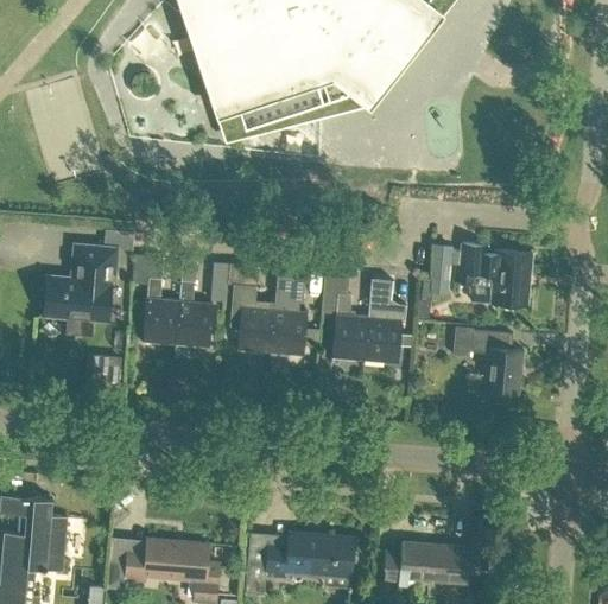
[(176,0),(225,142),(321,118),(372,105),(454,0),(176,0)]
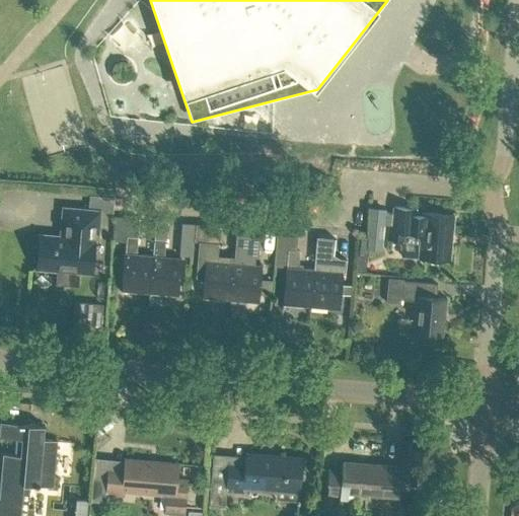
[(133,25),(120,33),(127,46),(140,37),(133,25)]
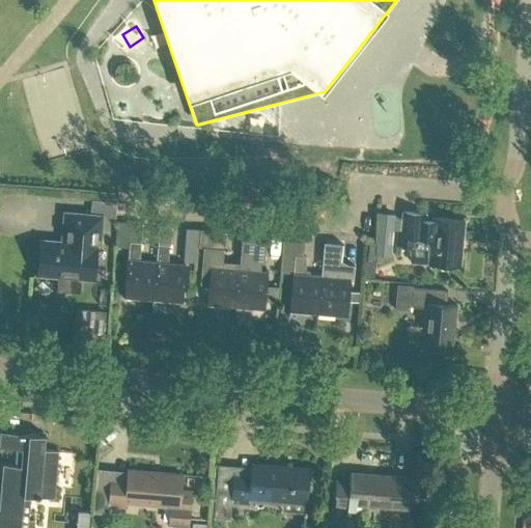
[(62,215),(60,242),(39,241),(36,277),(59,279),(58,292),(79,294),(80,280),(92,281),(96,239),(99,240),(101,216),(72,214),(72,215),(62,215)]
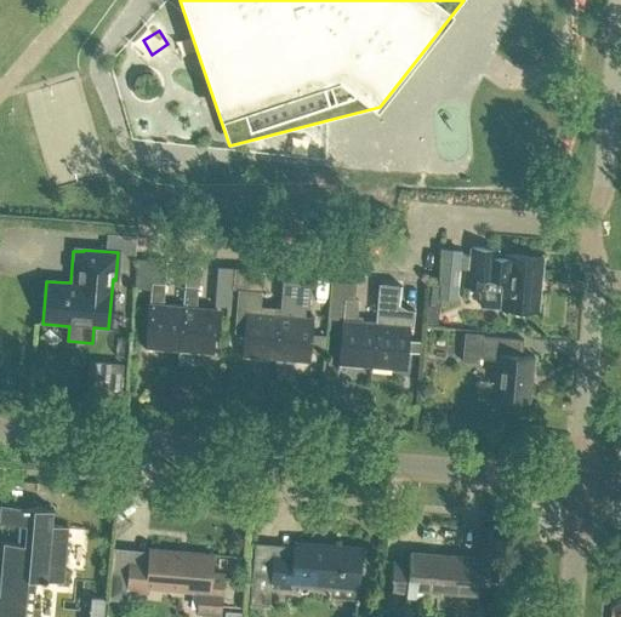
[(485,309),(539,314),(543,260),(506,256),(505,260),(497,260),(497,251),(471,250),(467,289),(486,290),(485,309)]
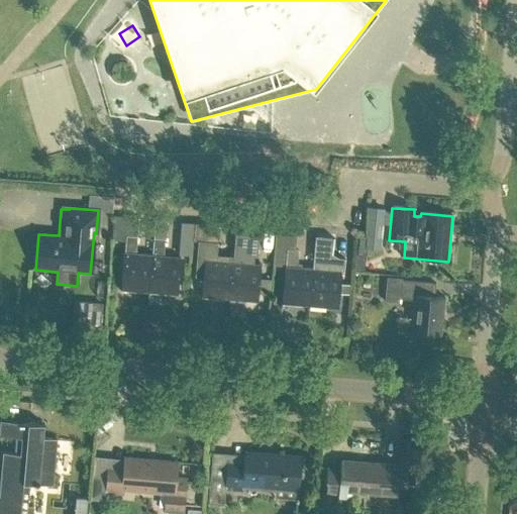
[(358,235),(356,254),(365,255),(366,247),(380,248),(383,212),(369,210),(367,236),(358,235)]
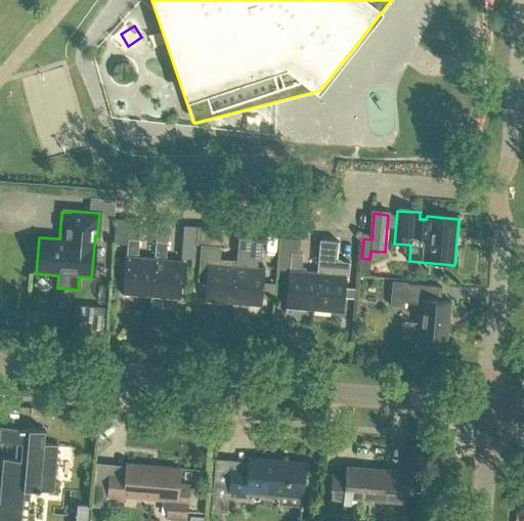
[(198,246),(201,246),(209,247),(211,229),(199,228),(198,246)]
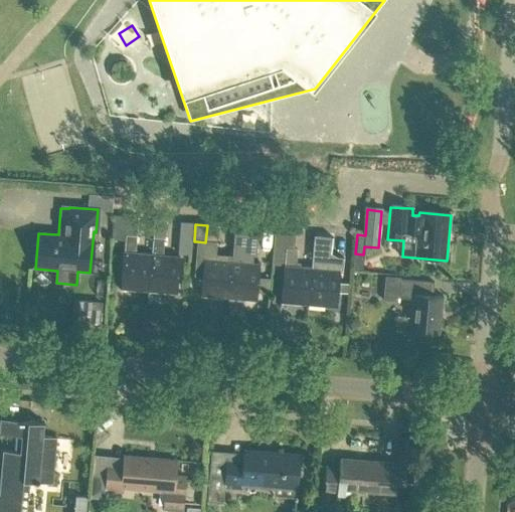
[(281,304),(309,307),(312,269),(296,268),(297,251),(293,251),(294,235),(275,233),(272,265),(285,266),(284,268),(281,304)]
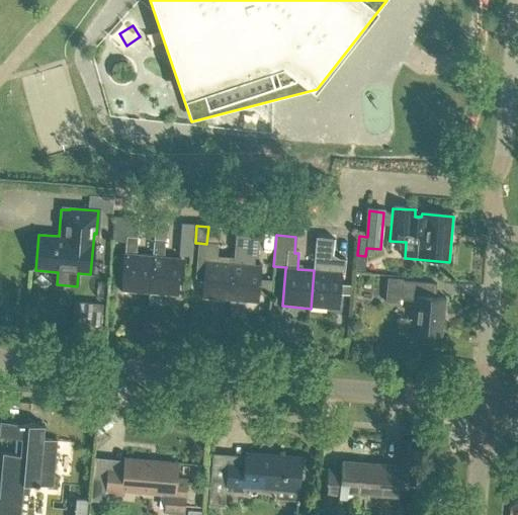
[(233,264),(229,302),(258,305),(261,266),(251,265),(252,258),(258,258),(260,239),(235,237),(233,264)]
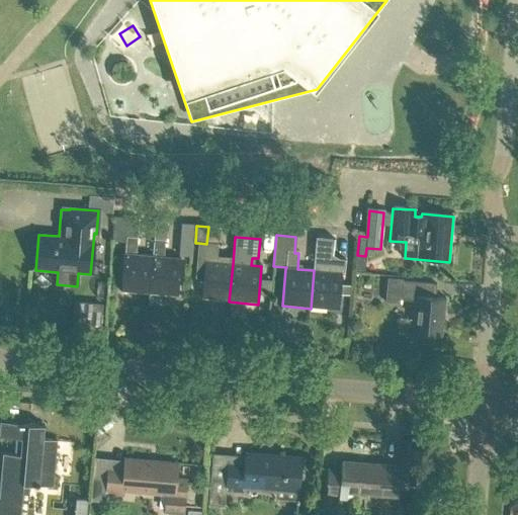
[(120,292),(149,294),(153,257),(136,255),(138,239),(125,238),(124,254),(123,255),(120,292)]
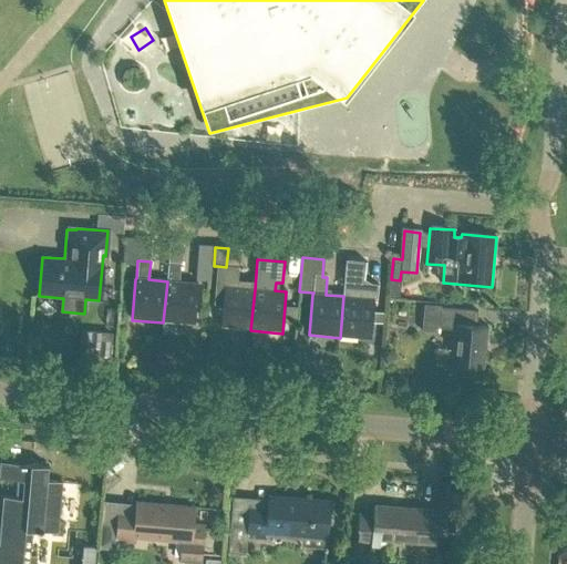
[(343,296),(340,338),(371,340),(374,299),(374,297),(377,297),(378,286),(372,285),(371,288),(363,288),(363,280),(366,263),(346,260),(342,296),(343,296)]
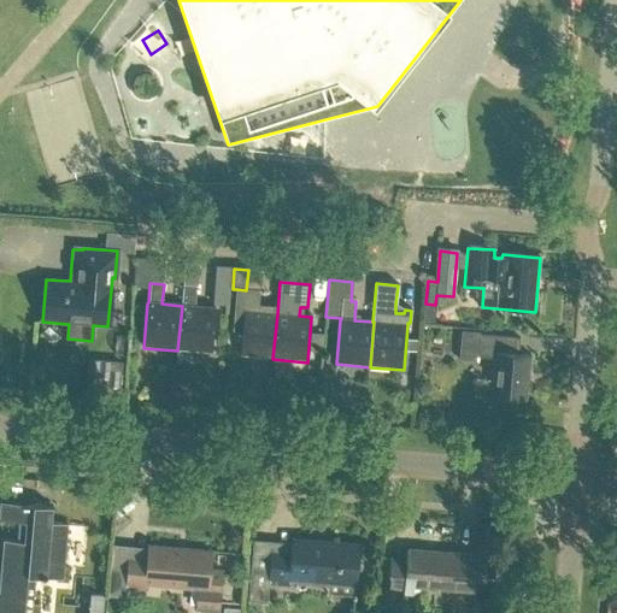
[(177,351),(211,354),(216,308),(195,307),(197,288),(183,287),(182,306),(177,351)]
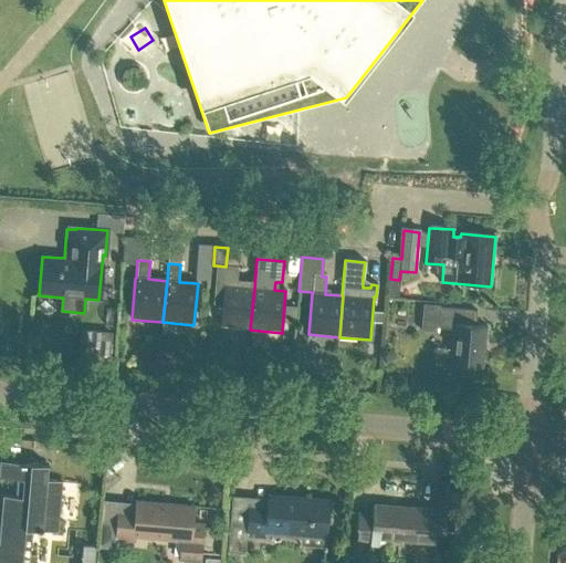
[(220,326),(250,330),(254,289),(237,287),(239,268),(226,267),(217,266),(213,305),(222,305),(220,326)]
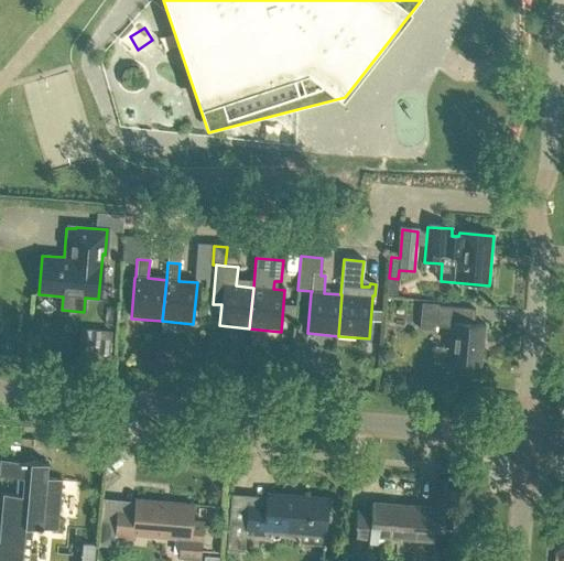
[(475,311),(438,308),(408,304),(405,330),(423,331),(423,327),(449,330),(446,366),(480,369),(485,326),(474,325),(475,311)]
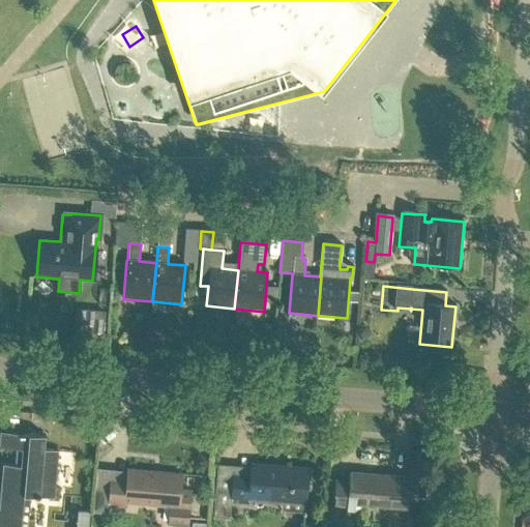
[(107,315),(106,295),(76,297),(77,317),(107,315)]
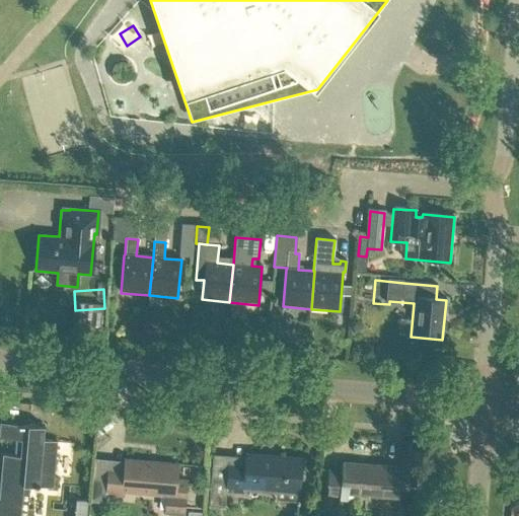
[(24,515),(27,486),(52,488),(56,441),(42,440),(42,427),(0,423),(0,438),(20,440),(19,457),(2,455),(0,485),(0,515),(24,515)]
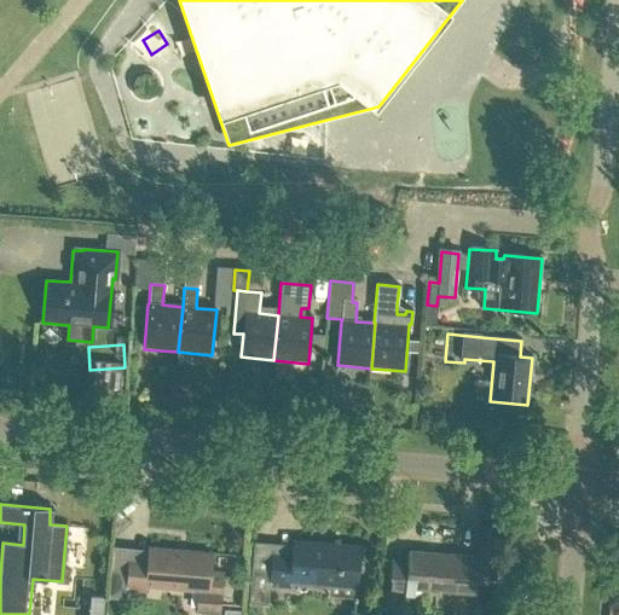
[(247,602),(268,603),(270,587),(290,589),(290,584),(356,589),(359,547),(294,543),(294,545),(253,541),(247,602)]
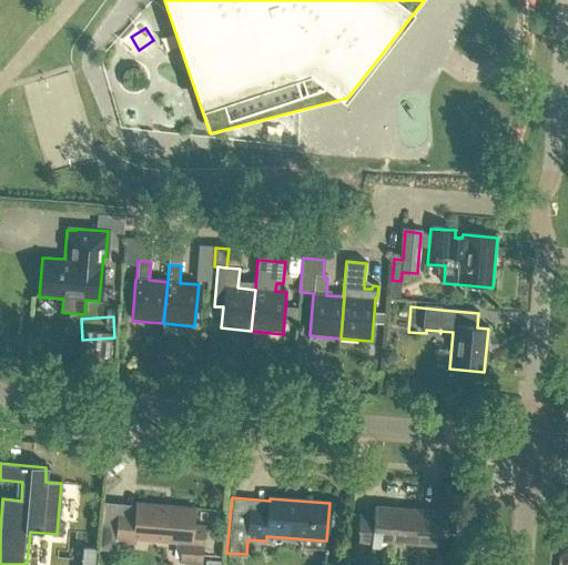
[(180,563),(190,564),(200,564),(204,528),(193,527),(194,510),(137,504),(135,516),(119,515),(117,542),(134,543),(135,538),(182,542),(180,563)]
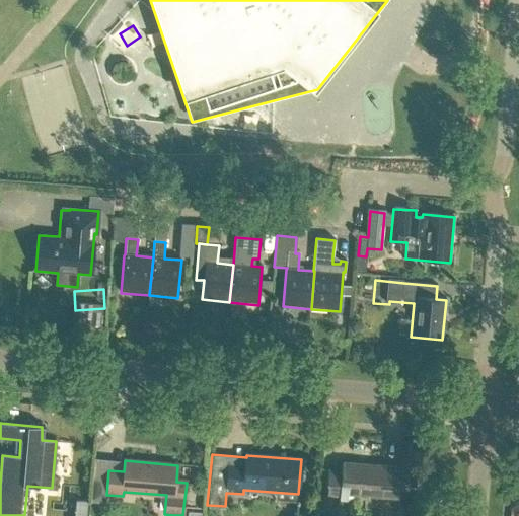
[(325,498),(358,500),(358,497),(398,500),(401,468),(343,463),(342,471),(328,470),(325,498)]
